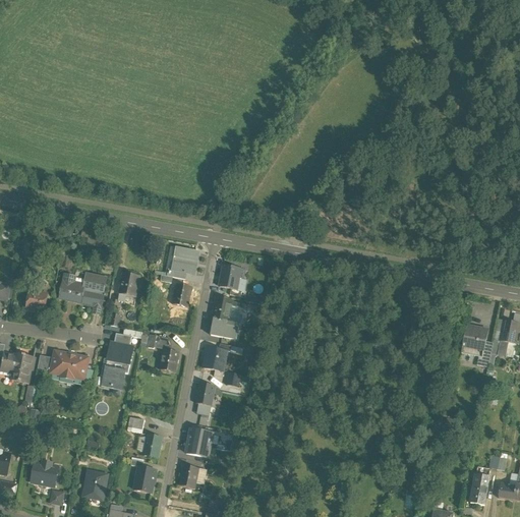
[(199,250),(174,246),(170,269),(186,272),(194,274),(199,250)]
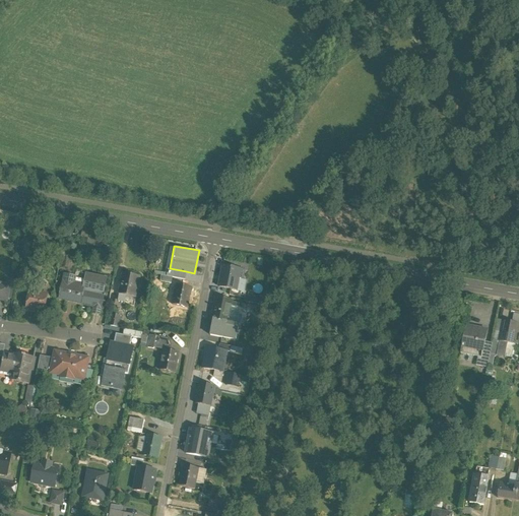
[(240,266),(222,263),(218,284),(230,286),(236,287),(238,276),(240,267),(240,266)]
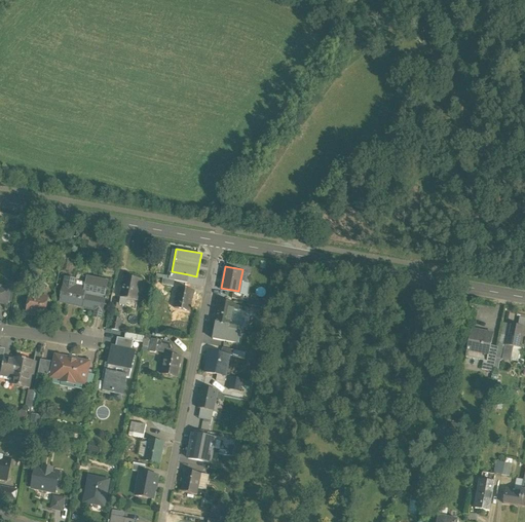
[(187,281),(188,274),(172,271),(170,271),(169,277),(174,278),(187,281)]
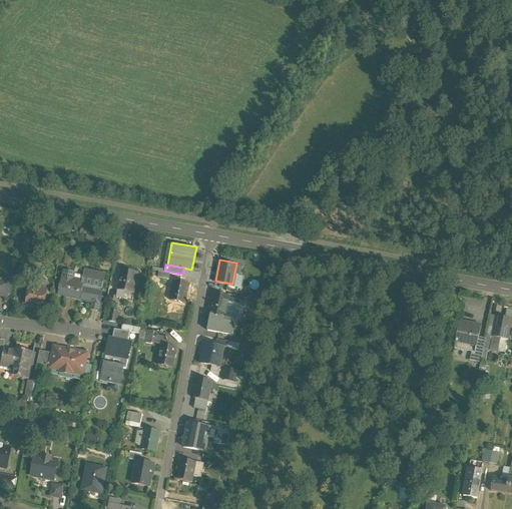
[(82,280),(81,285),(101,289),(105,272),(85,268),(82,280)]
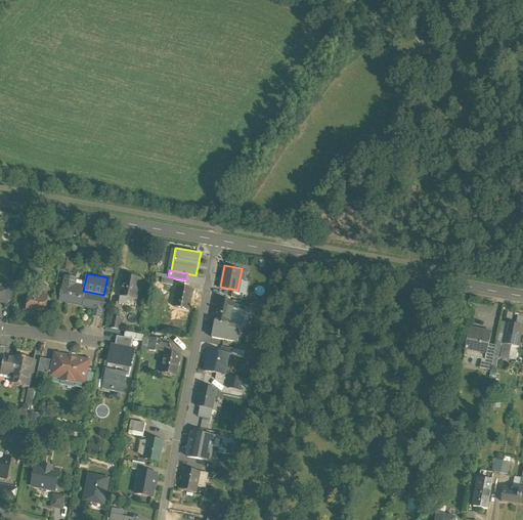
[(140,276),(123,273),(118,300),(125,301),(126,296),(136,297),(140,276)]
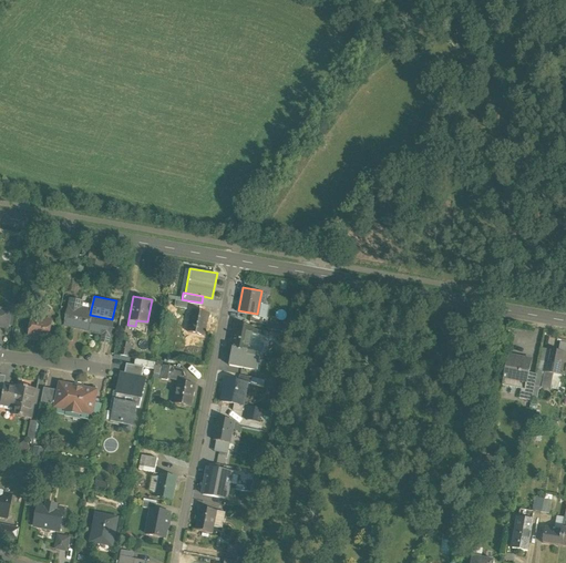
[(91,309),(80,306),(81,300),(70,297),(69,304),(65,317),(67,317),(64,324),(90,328),(90,329),(95,330),(95,331),(99,333),(99,331),(102,333),(104,325),(111,326),(112,319),(90,315),(91,309)]
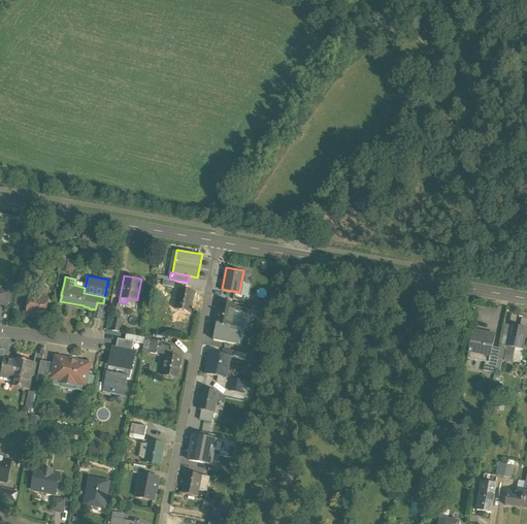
[(194,290),(178,287),(174,307),(190,310),(194,290)]
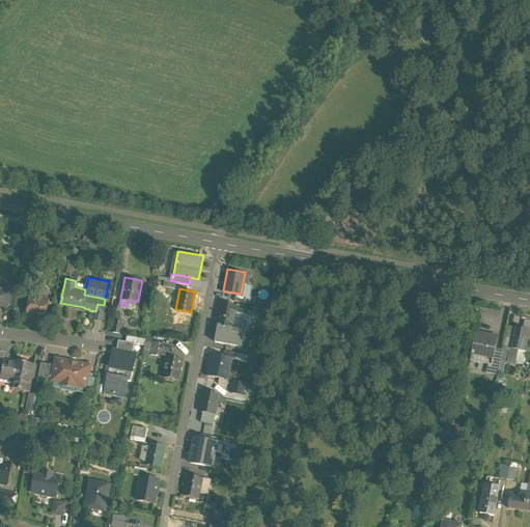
[(241,294),(234,293),(233,299),(249,302),(250,296),(241,294)]
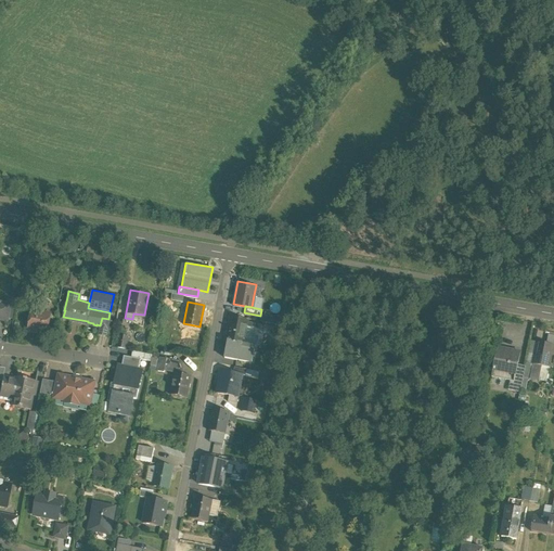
[(37,310),(29,308),(27,318),(28,319),(26,327),(46,331),(50,312),(46,311),(44,310),(38,309),(37,310)]
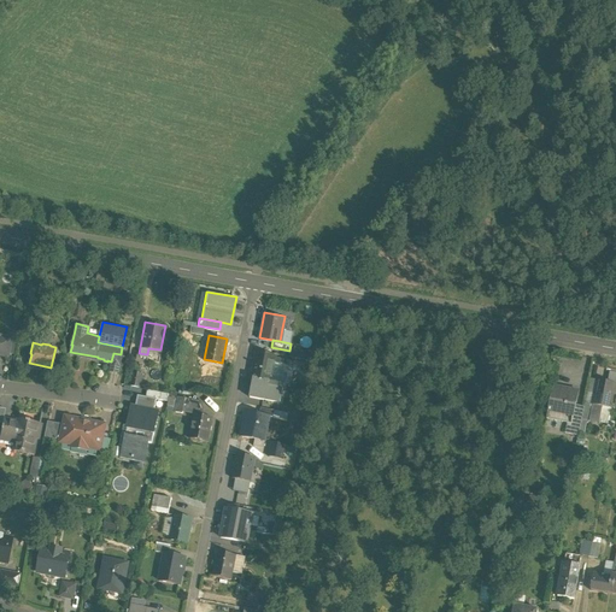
[(275,355),(256,352),(251,376),(253,376),(270,380),(270,378),(274,360),(275,355)]
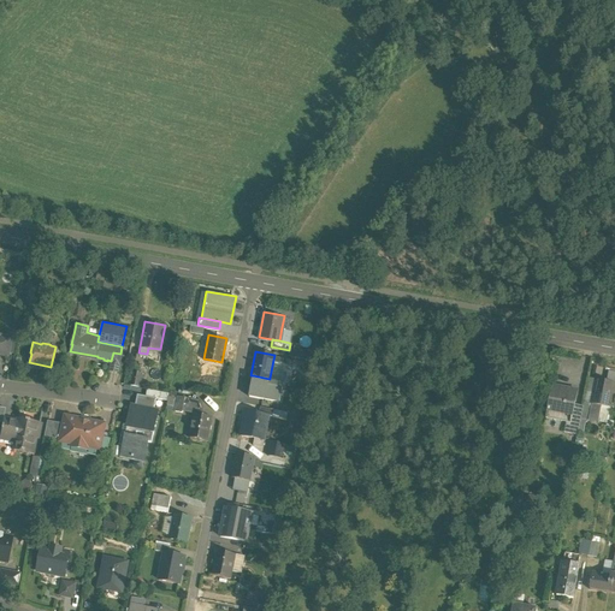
[(113,353),(111,361),(110,368),(117,369),(119,362),(120,354),(113,353)]
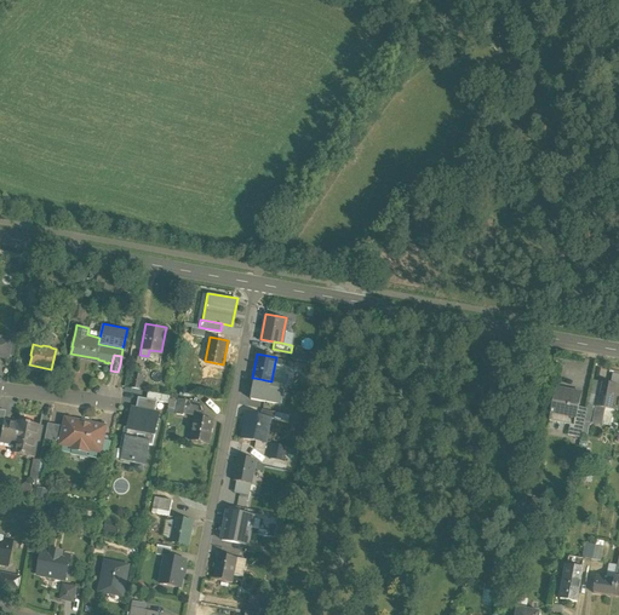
[(285,363),(275,362),(271,380),(281,383),(285,363)]
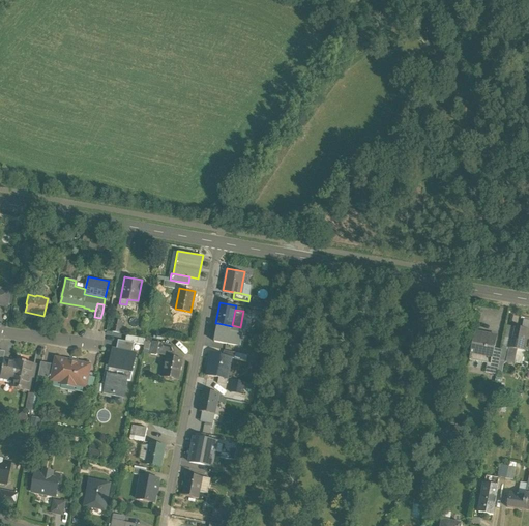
[(121,319),(114,318),(112,330),(119,331),(121,319)]
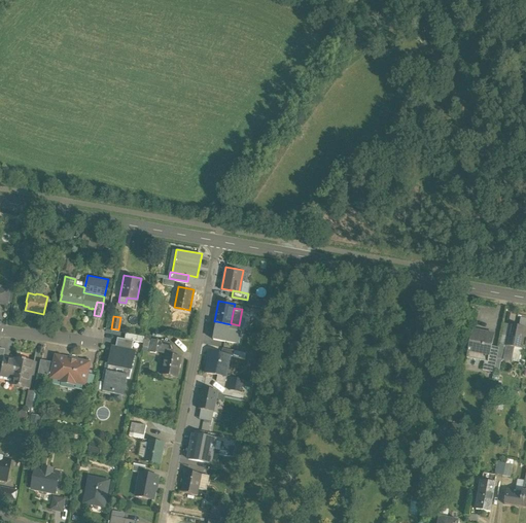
[(231,324),(216,321),(213,338),(239,343),(242,326),(239,325),(231,323),(231,324)]
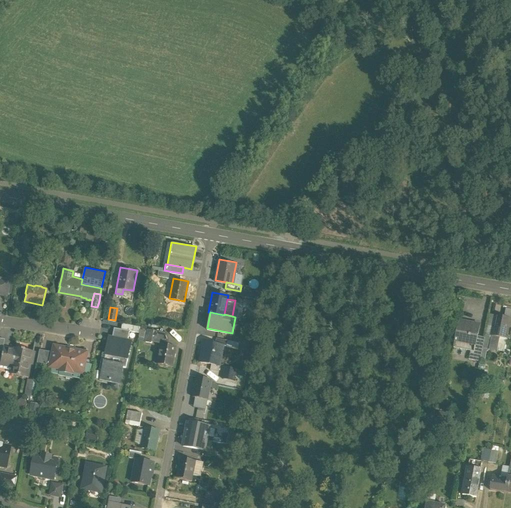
[(510,315),(494,312),(490,332),(498,334),(506,335),(510,315)]
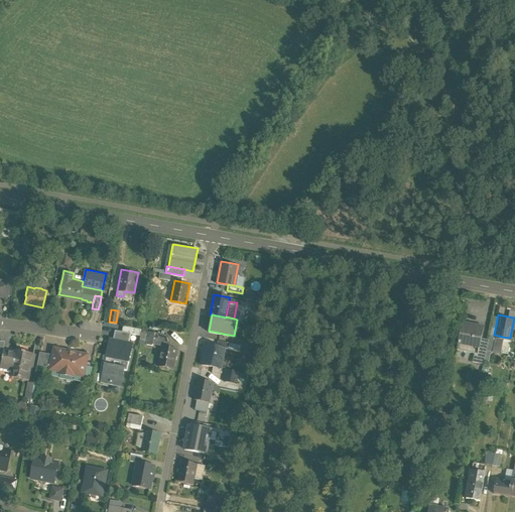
[(482,325),(472,323),(472,322),(462,320),(458,340),(479,344),(480,336),(483,325),(482,324),(482,325)]
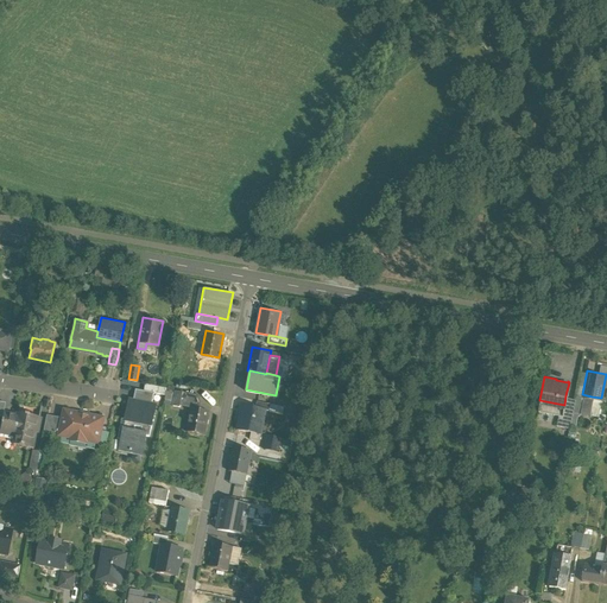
[(153,391),(136,387),(133,399),(151,404),(153,391)]
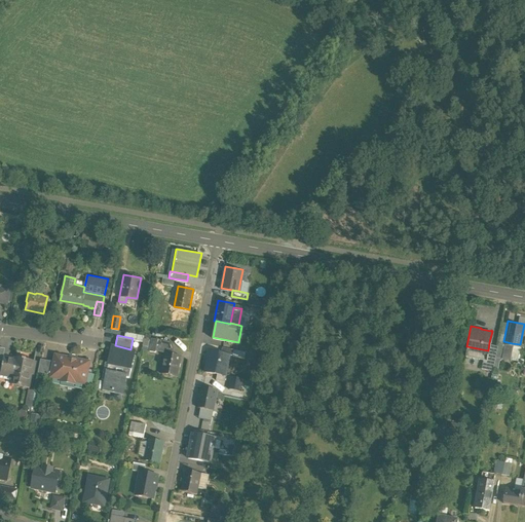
[(157,338),(151,336),(148,349),(155,350),(155,346),(157,338)]
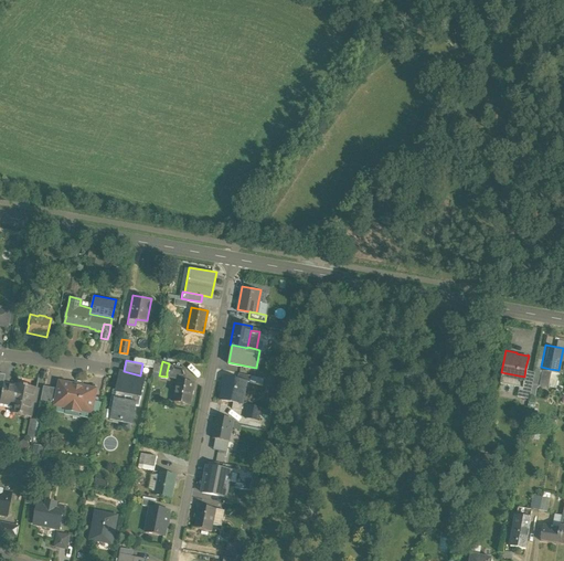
[(184,367),(169,363),(167,372),(182,376),(184,367)]
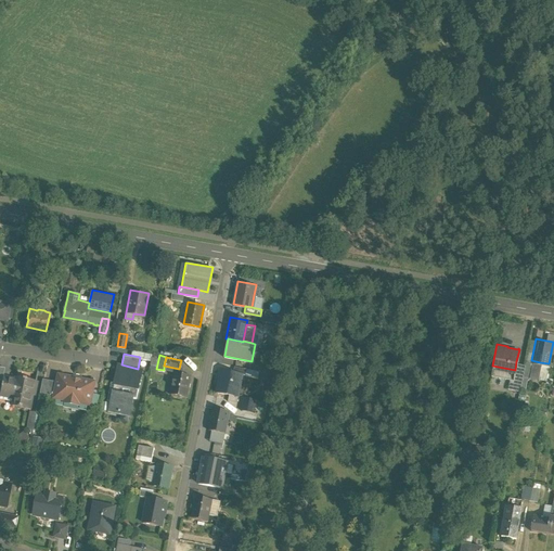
[(531,360),(525,359),(524,363),(522,374),(529,375),(531,360)]
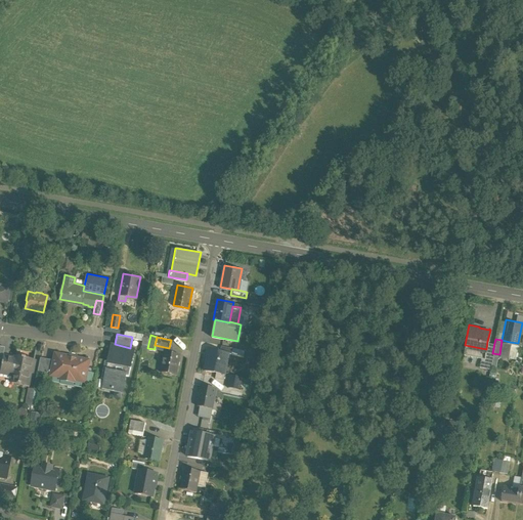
[(510,342),(502,340),(499,354),(507,355),(510,342)]
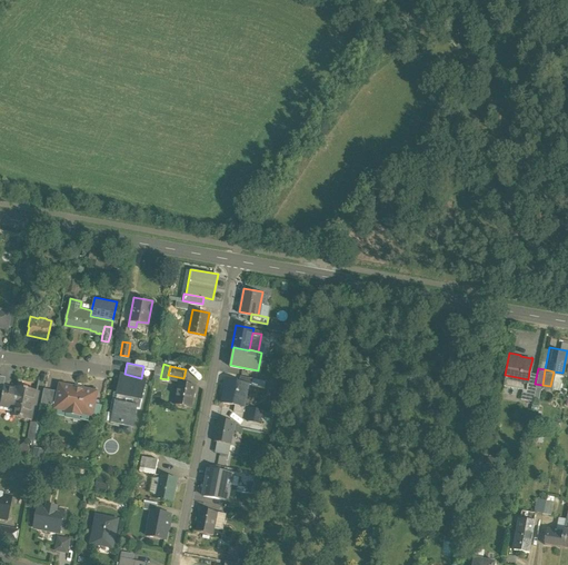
[(528,379),(526,388),(521,387),(519,396),(532,398),(535,384),(537,373),(529,370),(528,379)]
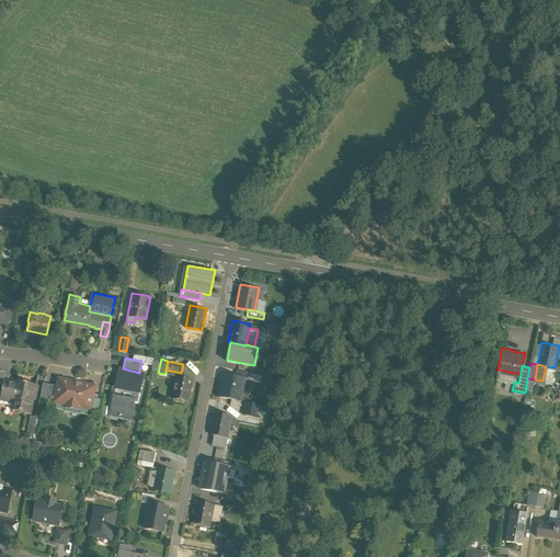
[(123,368),(120,368),(116,386),(139,390),(143,373),(139,373),(123,368)]
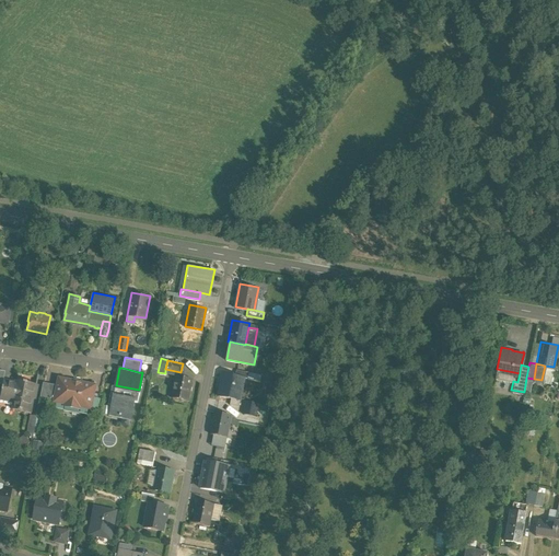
[(248,371),(236,368),(235,374),(244,377),(247,378),(247,377),(248,371)]
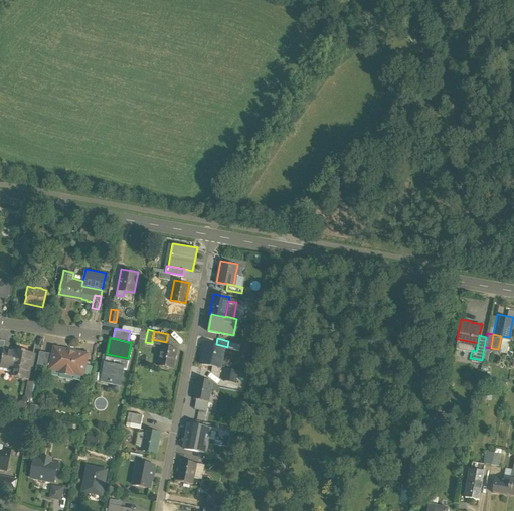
[(478,343),(457,339),(455,347),(472,350),(476,351),(478,343)]
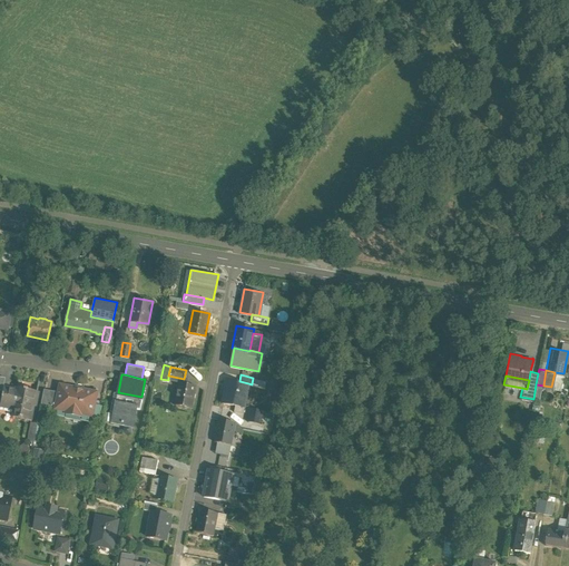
[(266,380),(253,378),(252,383),(265,387),(266,380)]
